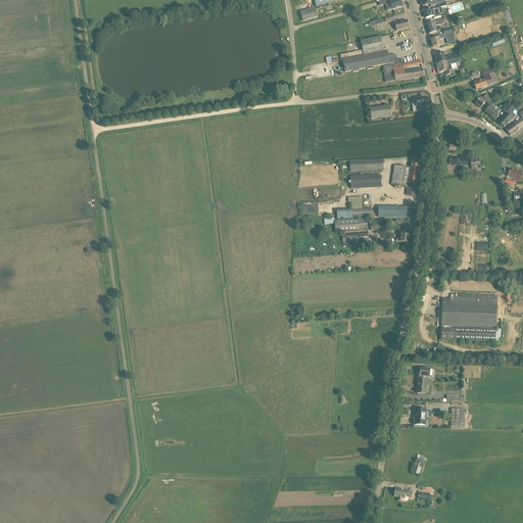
[(403,7),(400,0),(398,0),(390,3),(387,4),(388,6),(390,6),(392,10),(403,7)]
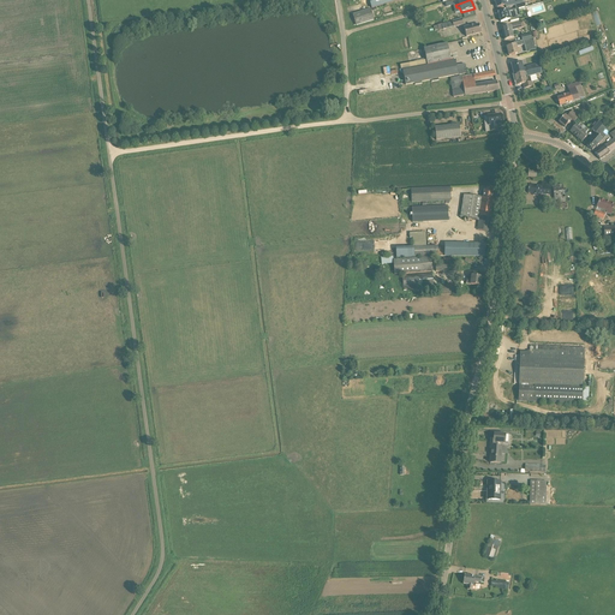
[(374,21),(371,12),(370,10),(363,11),(353,15),(357,25),(374,21)]
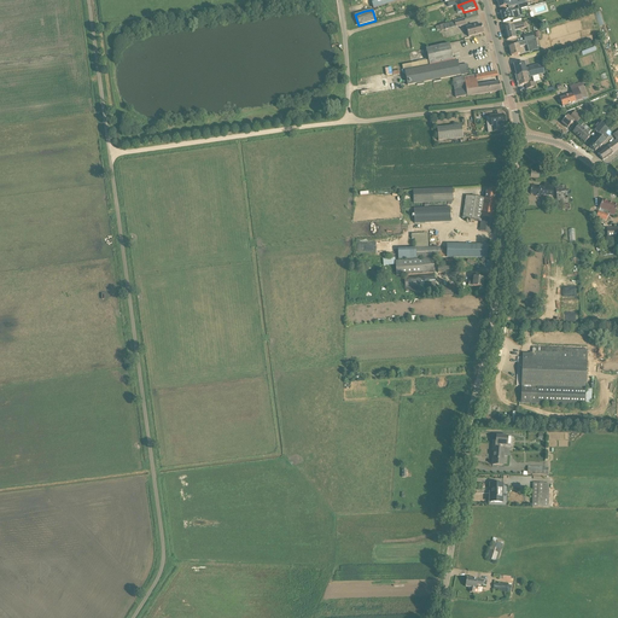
[(501,18),(502,18),(503,23),(513,21),(513,22),(522,21),(520,16),(518,17),(517,10),(511,12),(511,11),(501,15),(501,16),(501,18)]
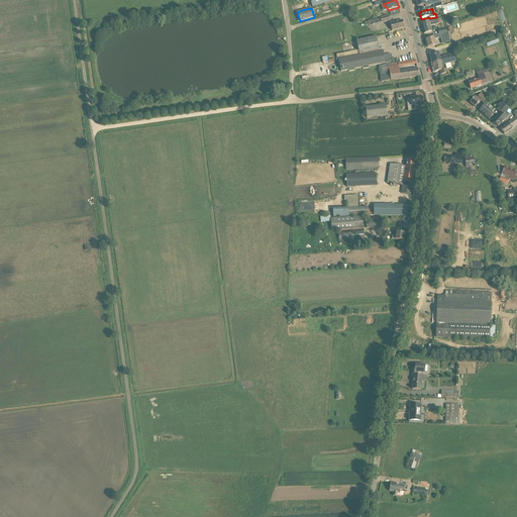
[(439,19),(422,24),(424,34),(432,32),(430,25),(440,23),(439,19)]
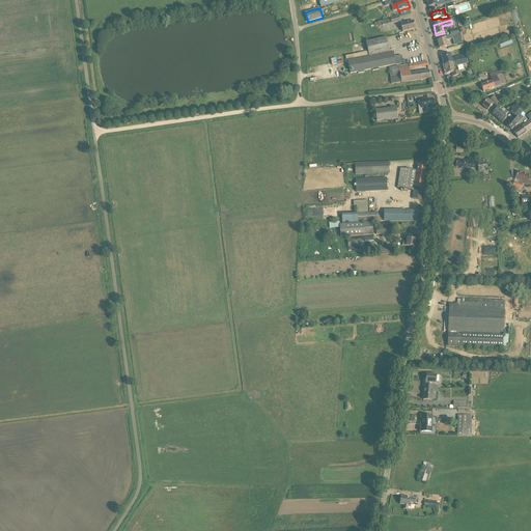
[(416,28),(414,22),(407,24),(407,23),(400,24),(402,32),(416,28)]
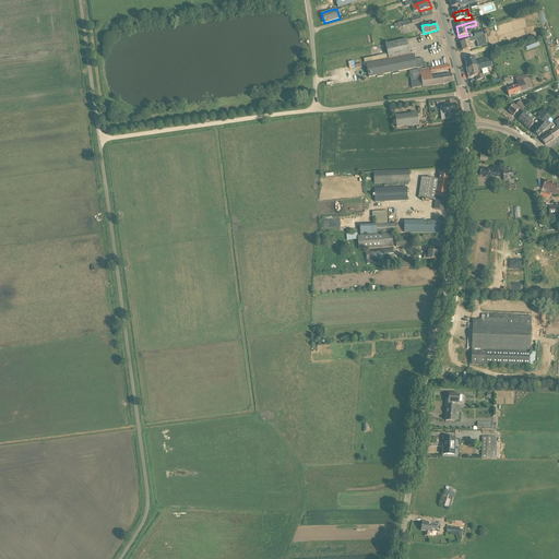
[(460,42),(462,47),(461,48),(462,49),(462,50),(463,51),(471,49),(470,43),(478,40),(479,47),(487,45),(485,35),(475,37),(464,40),(460,42)]
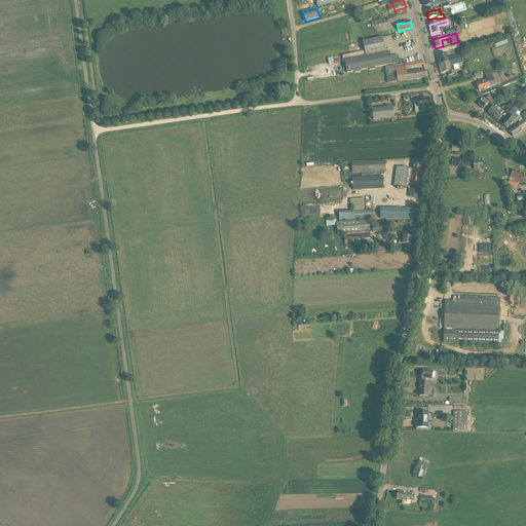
[(385,50),(383,43),(382,38),(363,42),(365,51),(342,57),(343,60),(344,60),(365,55),(388,50),(389,49),(385,50)]
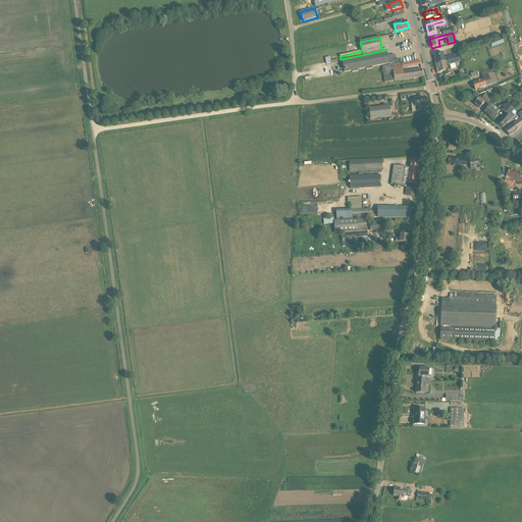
[(372,68),(372,67),(396,62),(395,55),(387,56),(386,52),(385,52),(385,50),(362,55),(342,59),(342,60),(345,72),(352,71),(352,72),(358,71),(358,70),(366,68),(366,69),(372,68)]
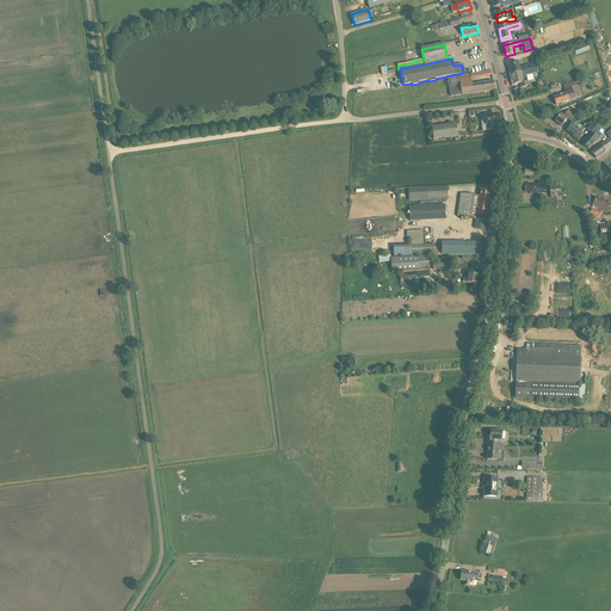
[(518,62),(507,65),(511,75),(520,73),(518,62)]
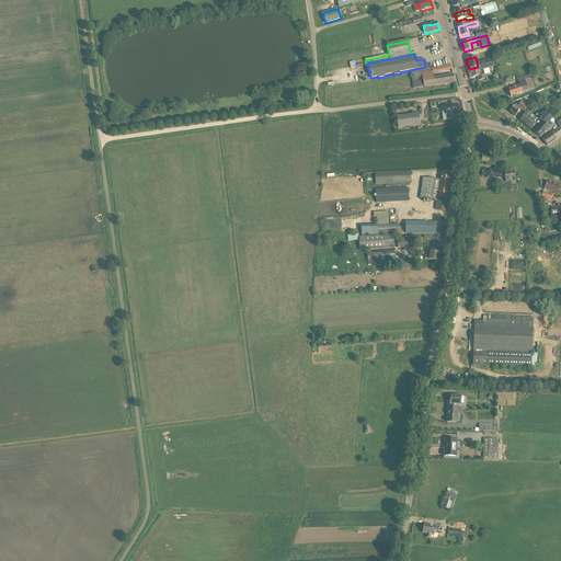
[(480,66),(478,67),(469,69),(471,79),(477,77),(478,81),(485,79),(484,75),(481,76),(479,69),(481,69),(481,70),(495,67),(493,63),(480,66)]
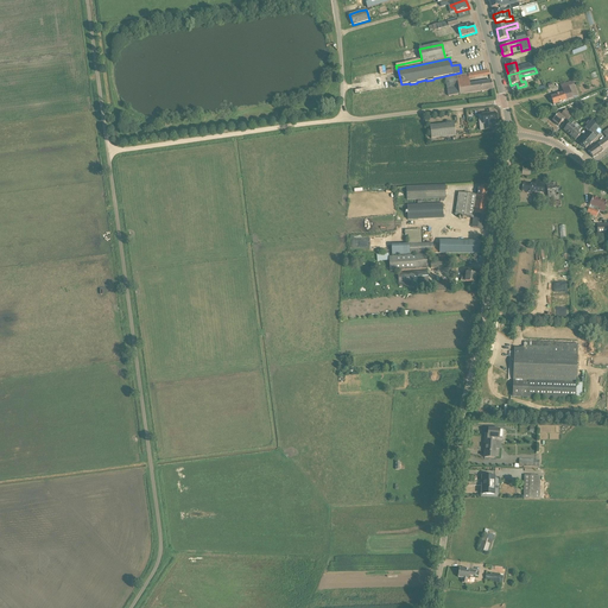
[(470,89),(470,86),(469,80),(468,74),(457,76),(458,92),(470,89)]
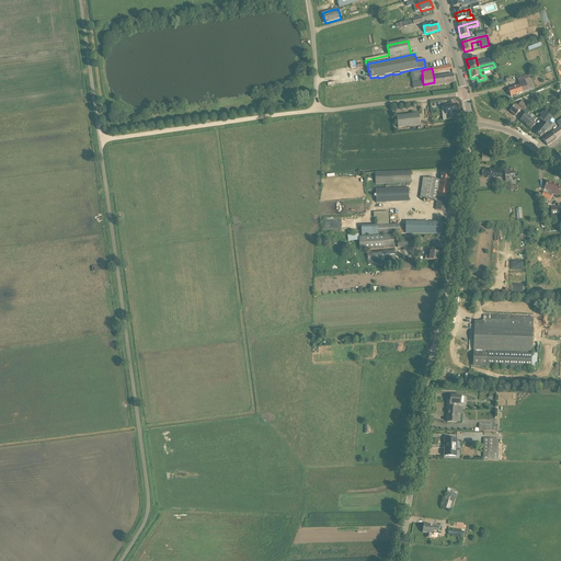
[(454,75),(439,77),(439,79),(434,79),(434,82),(423,84),(422,70),(411,72),(412,78),(413,83),(414,89),(424,88),(455,83),(454,75)]
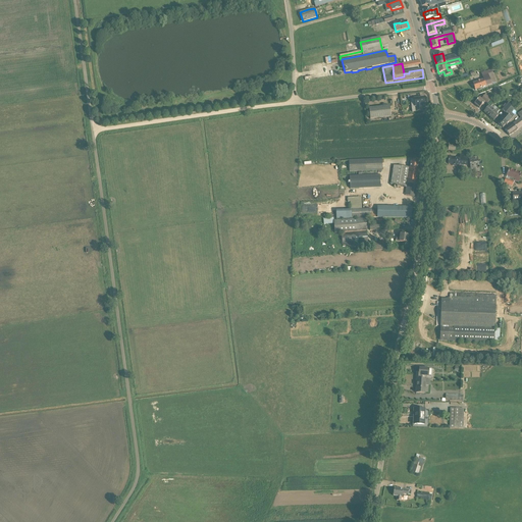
[(497,83),(491,69),(481,73),(483,80),(473,84),(475,90),(497,83)]
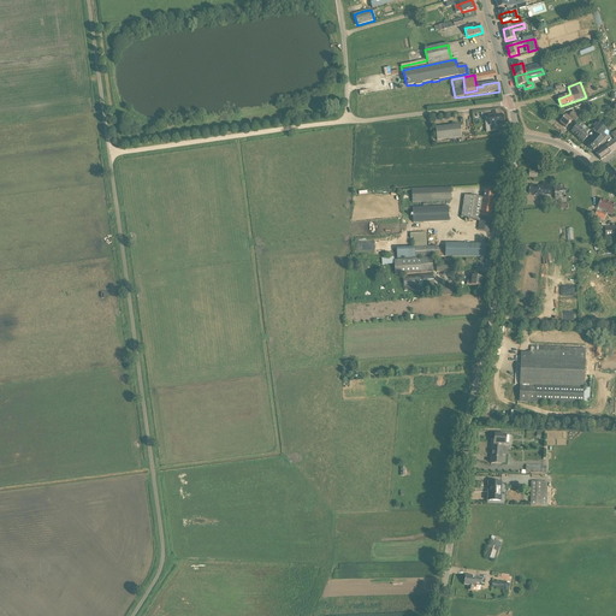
[(580,118),(573,112),(568,117),(566,116),(560,123),(566,128),(572,122),(575,123),(580,118)]
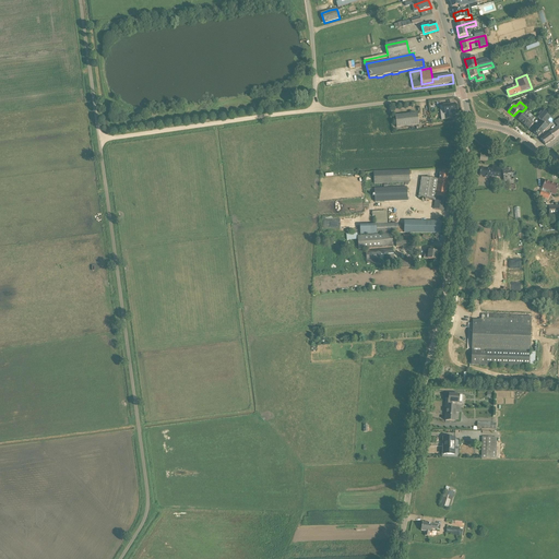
[(443,106),(444,115),(441,115),(442,120),(453,119),(452,114),(455,114),(454,105),(443,106)]
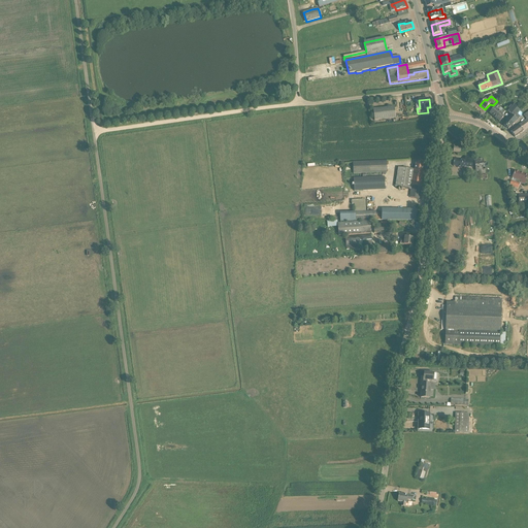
[(517,107),(513,103),(506,111),(510,114),(517,107)]
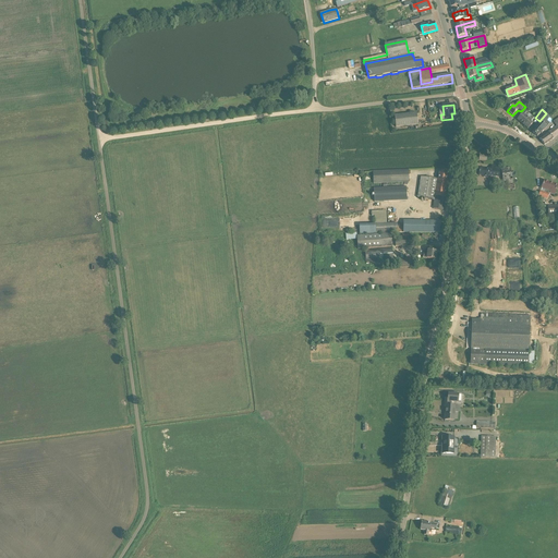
[(416,113),(395,116),(396,128),(419,124),(416,113)]
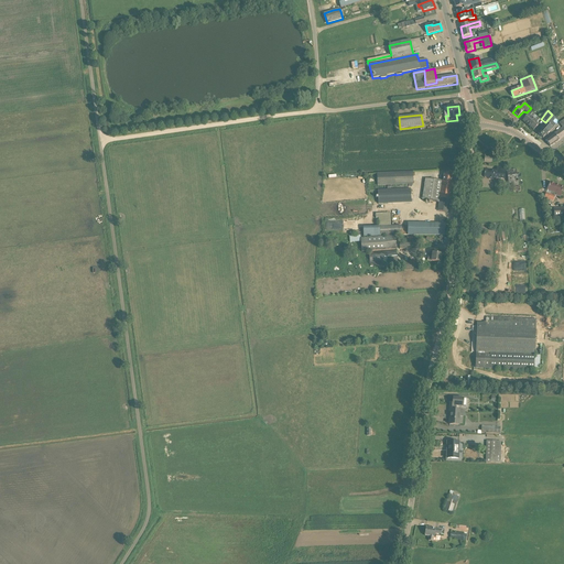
[(528,115),(523,121),(533,130),(539,125),(528,115)]
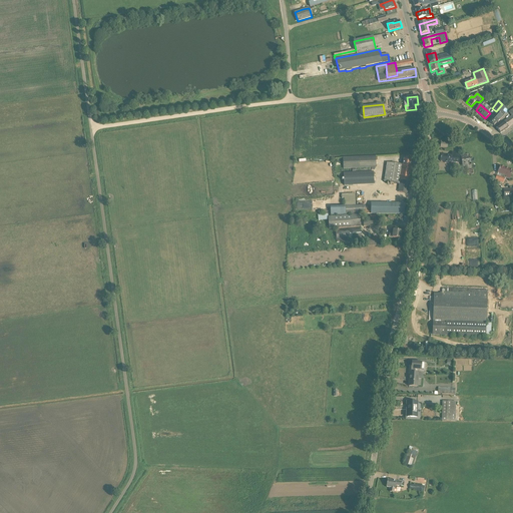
[(496,111),(491,117),(492,118),(489,122),(494,126),(497,122),(497,123),(503,117),(496,111)]
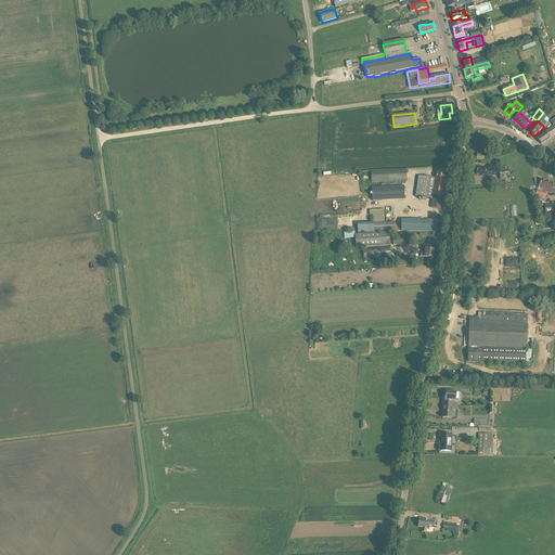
[(554,134),(554,125),(537,139),(541,144),(554,134)]
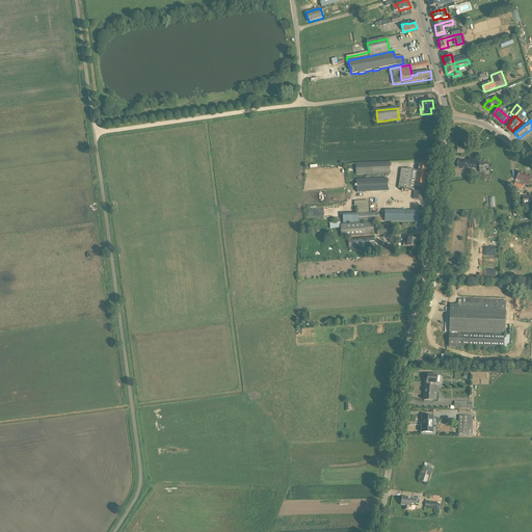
[(477,159),(469,158),(468,162),(457,161),(456,167),(460,168),(460,169),(466,169),(466,167),(476,169),(477,159)]
